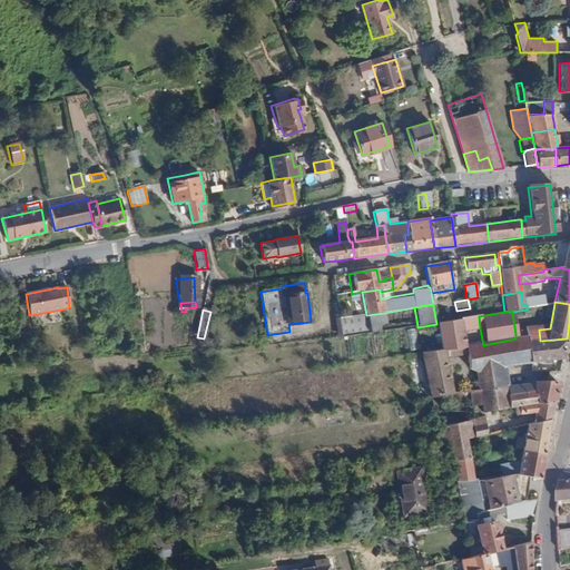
[(386,331),(384,313),(367,315),(371,333),(386,331)]
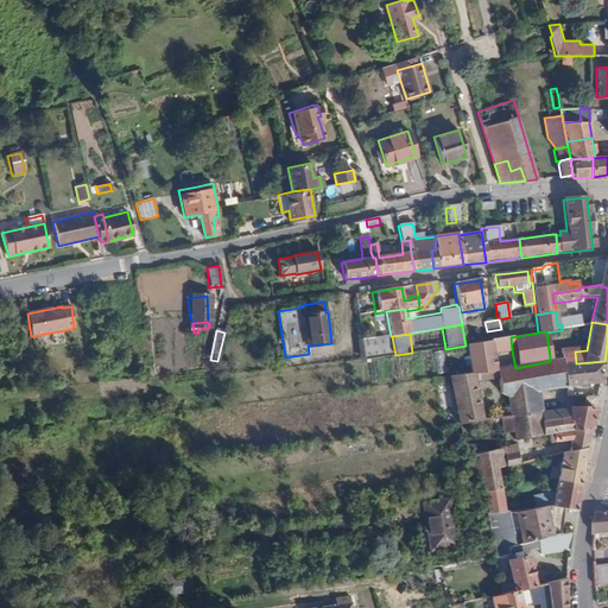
[(366,360),(396,355),(392,336),(391,336),(362,341),(366,360)]
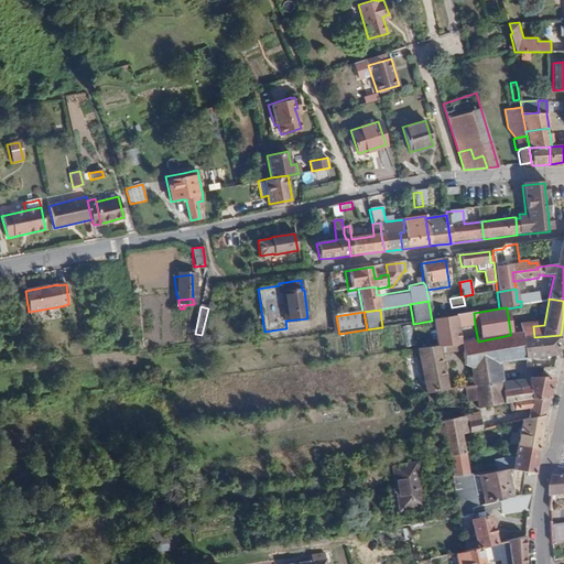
[(432,321),(435,348),(459,345),(457,327),(475,325),(474,313),(466,314),(464,314),(454,316),(454,317),(432,321)]
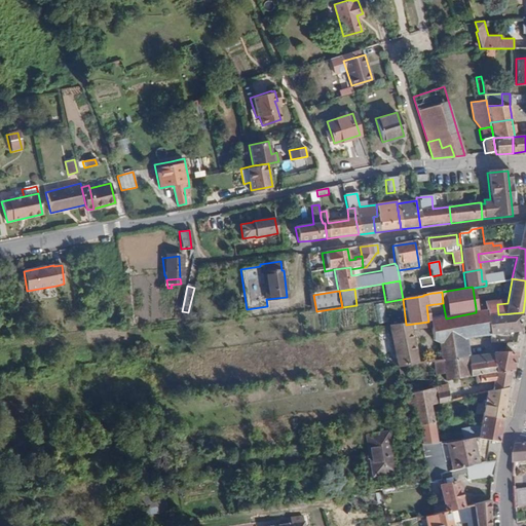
[(486,316),(498,314),(497,304),(495,303),(485,305),(486,311),(486,316)]
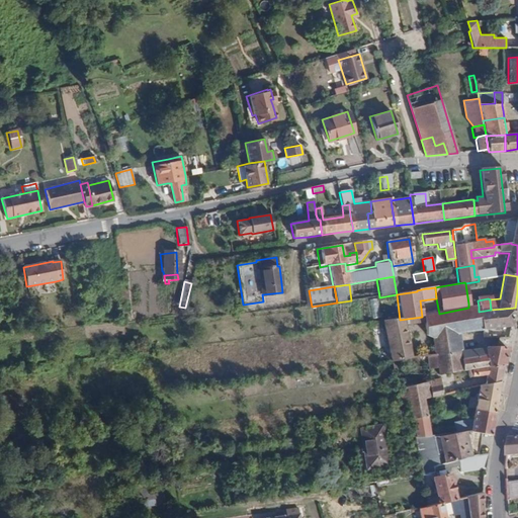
[(391,362),(414,359),(412,352),(409,352),(404,326),(424,322),(426,336),(432,339),(459,335),(482,331),(479,318),(480,318),(479,312),(479,307),(468,308),(439,314),(422,317),(400,320),(382,322),(391,362)]
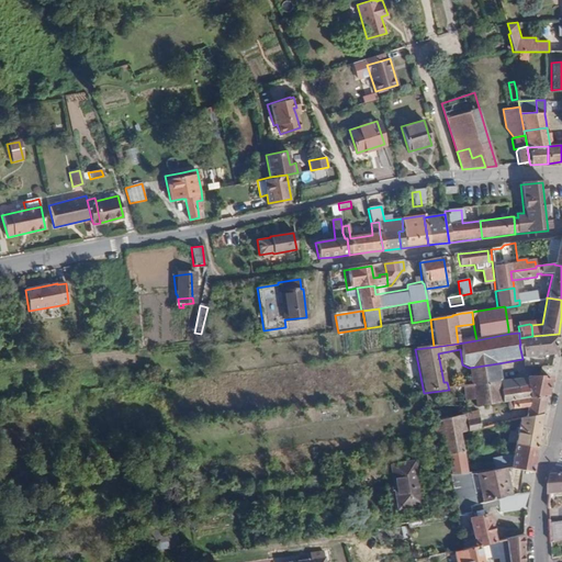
[(526,358),(553,356),(559,334),(532,336),(519,338),(520,345),(519,345),(523,359),(523,360),(526,360),(526,358)]
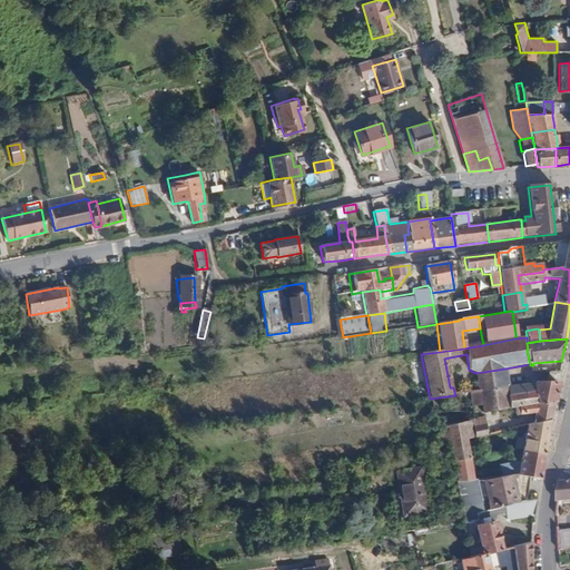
[(479,391),(508,386),(505,369),(475,373),(479,391)]
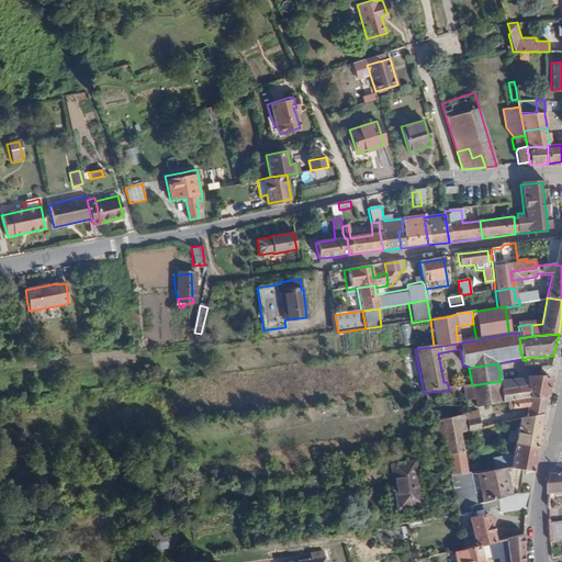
[(510,402),(544,396),(547,396),(550,379),(532,378),(527,379),(527,385),(501,390),(503,404),(510,403),(510,402)]
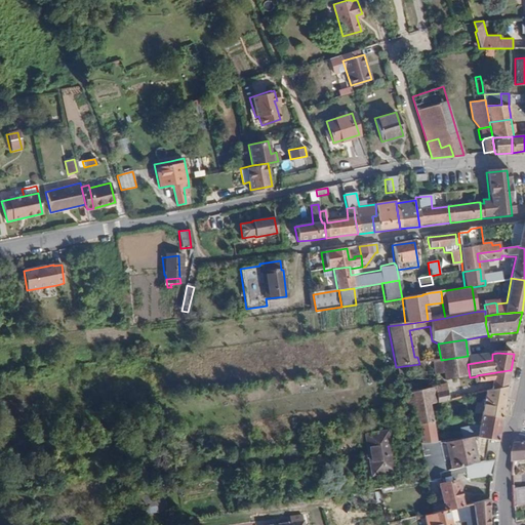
[(492,360),(492,354),(468,356),(468,364),(492,360)]
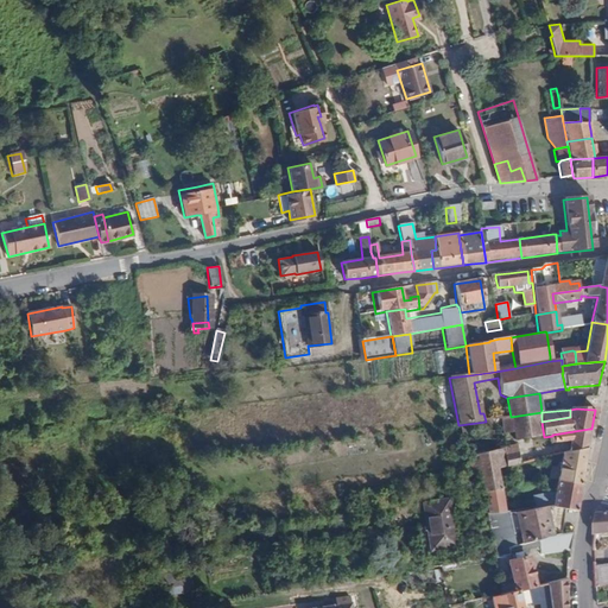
[(514,441),(544,437),(542,422),(542,412),(511,417),(500,419),(501,428),(512,426),(514,441)]
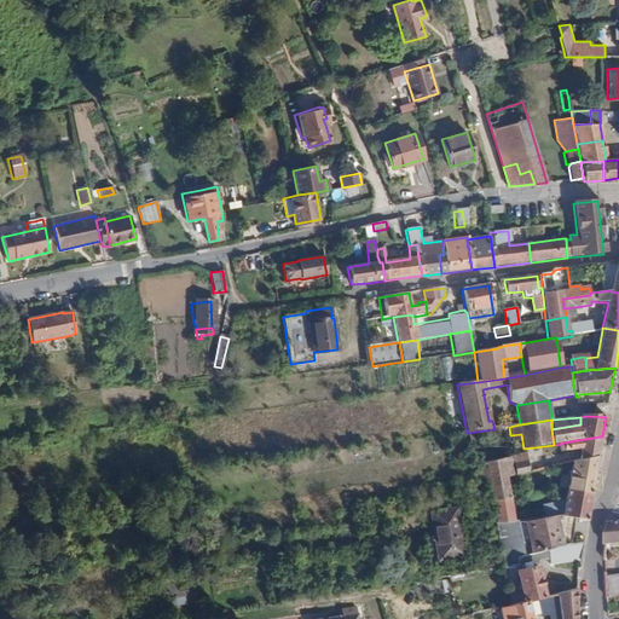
[(579,461),(596,457),(600,437),(562,443),(562,444),(563,451),(580,449),(579,460),(579,461)]
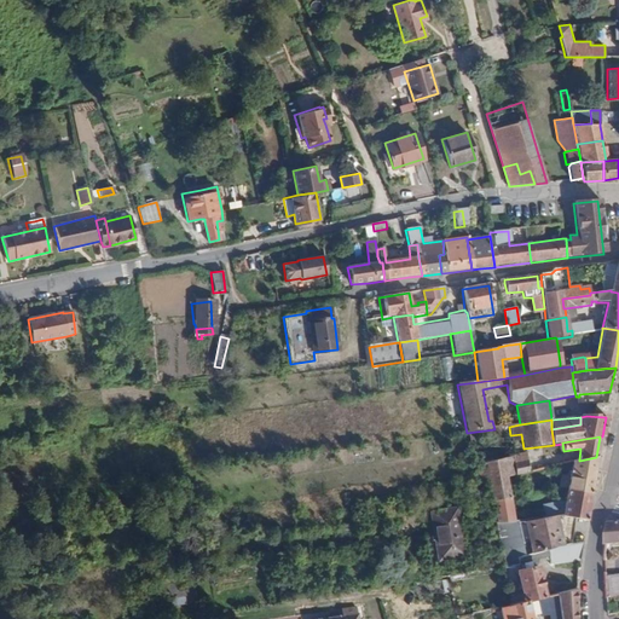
[(503,460),(505,478),(516,475),(514,461),(513,457),(503,460)]
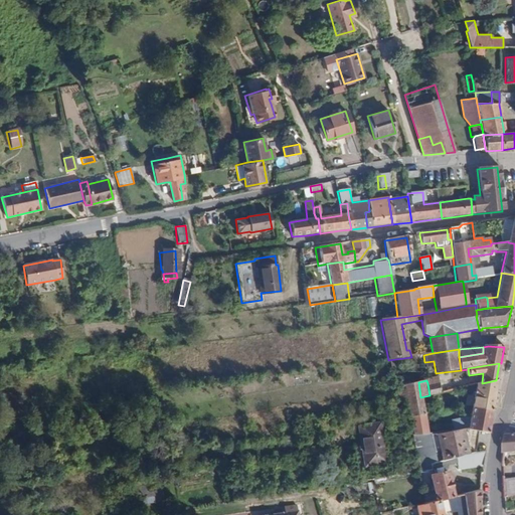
[(472,407),(491,410),(496,380),(482,383),(482,382),(476,383),(474,396),(472,407)]
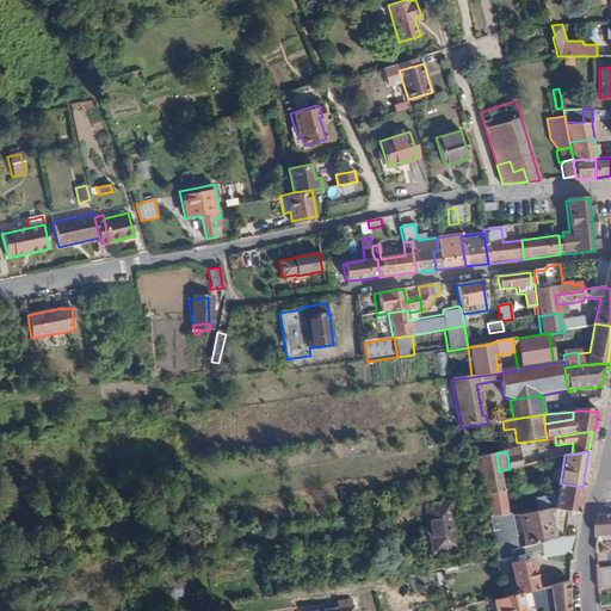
[(522,467),(522,466),(520,456),(519,456),(518,452),(507,455),(510,469),(522,467)]
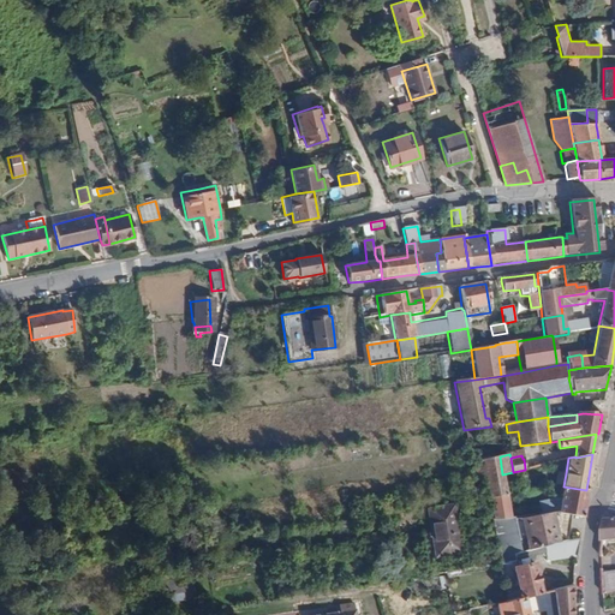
[(484,483),(488,499),(506,495),(509,495),(509,489),(506,489),(502,475),(500,457),(470,463),(471,466),(473,481),(483,479),(484,483)]
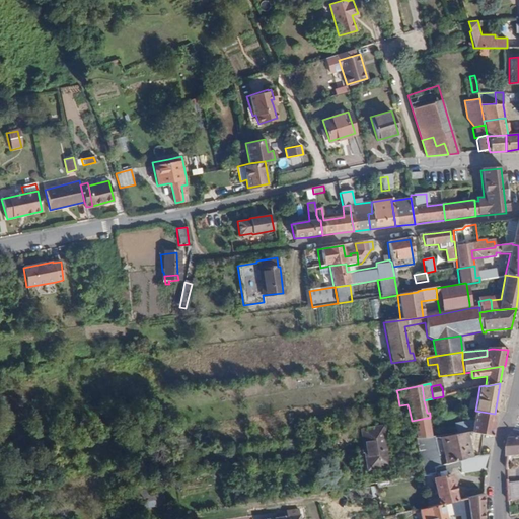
[(468,411),(475,411),(477,399),(470,399),(468,411)]
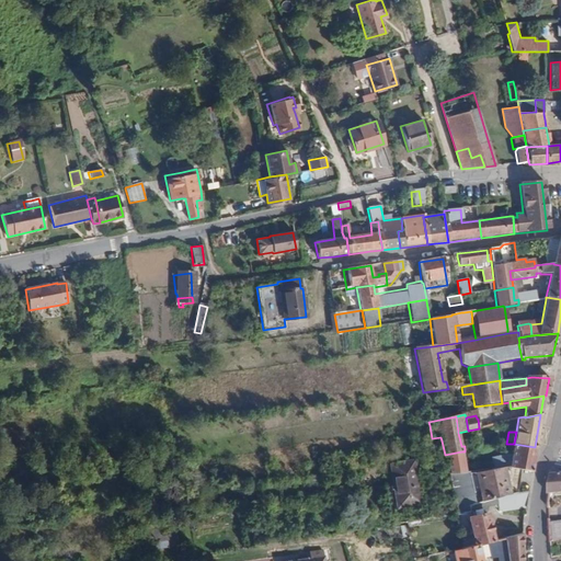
[(521,470),(530,472),(535,447),(514,444),(511,458),(510,467),(510,468),(521,470)]
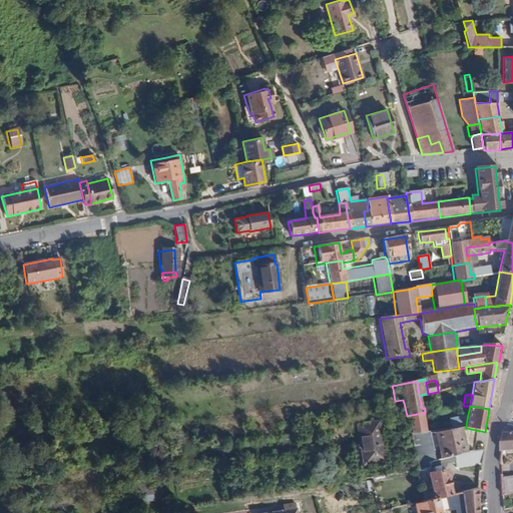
[(427,433),(422,413),(407,416),(411,435),(427,433)]
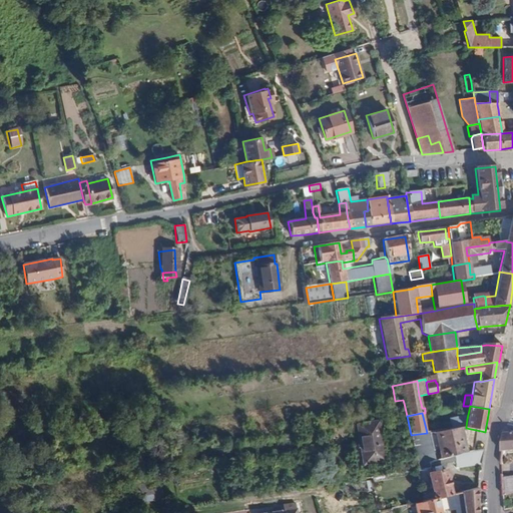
[(466,427),(467,419),(464,418),(449,420),(451,430),(466,427)]
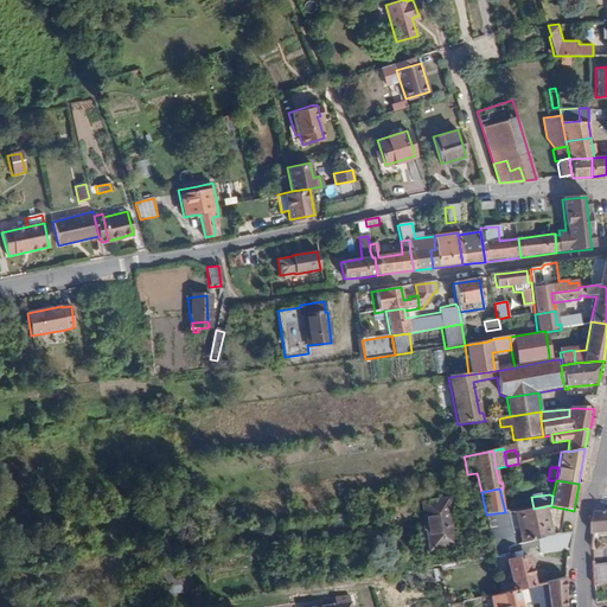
[(448,497),(421,502),(423,519),(417,521),(419,529),(414,529),(417,551),(457,545),(448,497)]
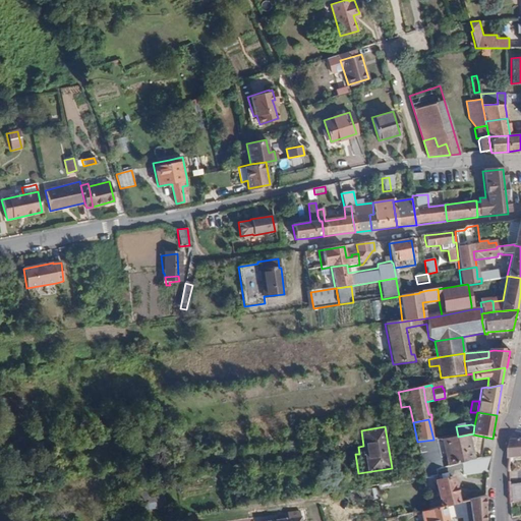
[(448,467),(460,463),(466,461),(469,461),(477,460),(473,435),(473,433),(458,437),(452,438),(439,440),(441,457),(446,456),(448,467)]
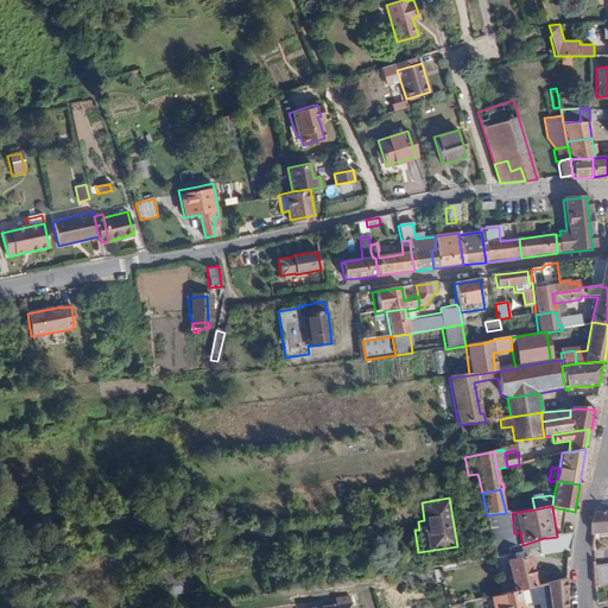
[(557,537),(559,536),(564,510),(552,507),(557,537)]
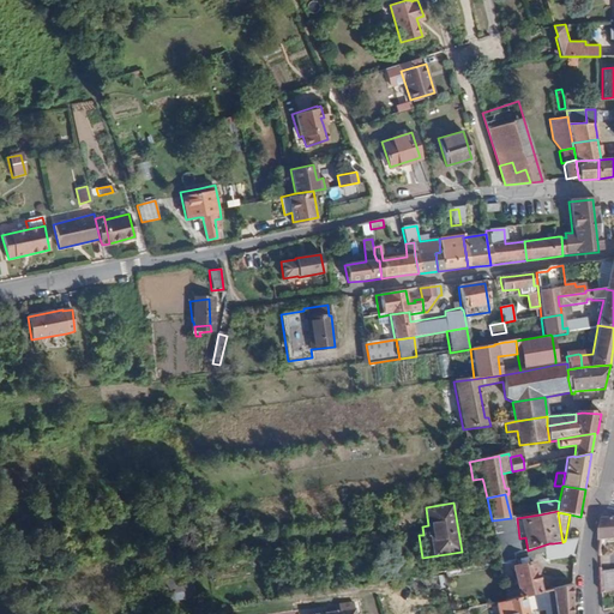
[(500,564),(515,561),(513,554),(528,551),(525,537),(519,539),(517,518),(511,518),(492,521),(500,563),(500,564)]
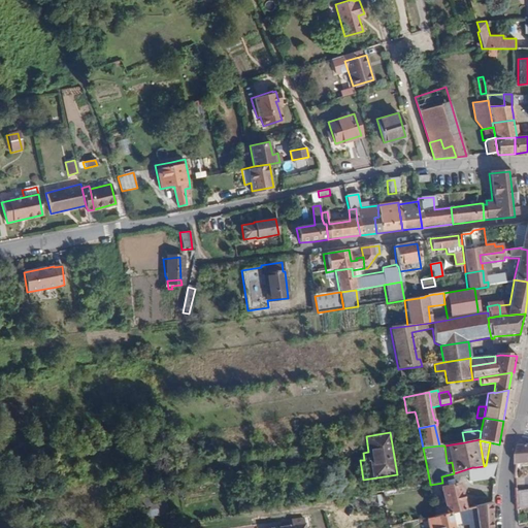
[(527,446),(518,448),(516,465),(518,465),(527,464),(527,446)]
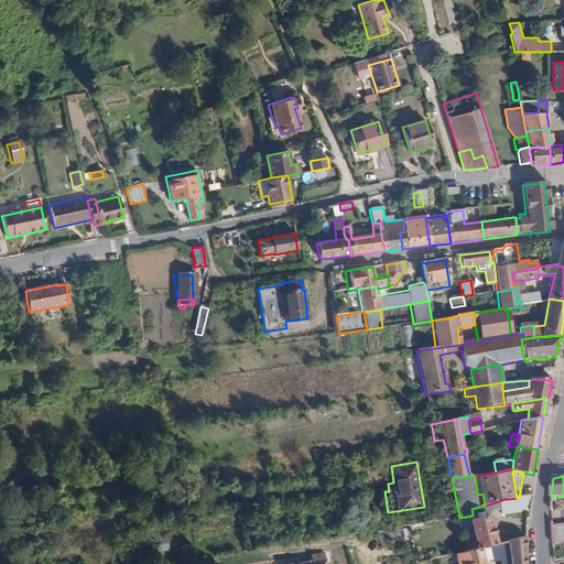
[(505,516),(528,512),(531,496),(519,497),(517,498),(508,499),(505,499),(498,501),(499,508),(501,513),(505,516)]
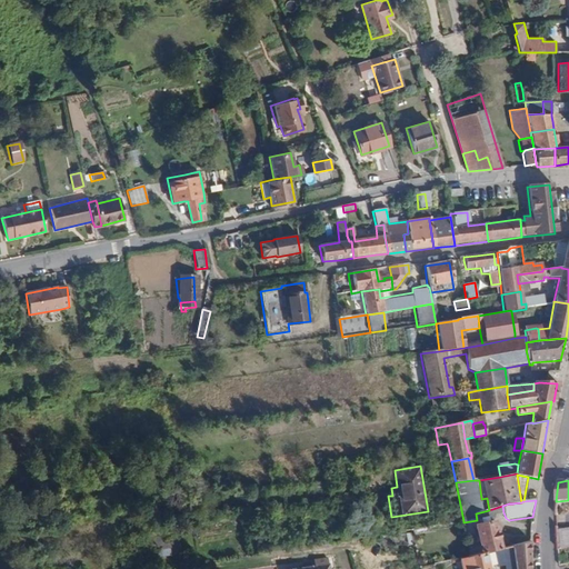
[(486,552),(487,552),(493,551),(500,549),(499,548),(492,523),(495,513),(503,512),(502,506),(489,510),(476,513),(477,520),(479,526),(476,527),(481,552),(482,553),(486,552)]
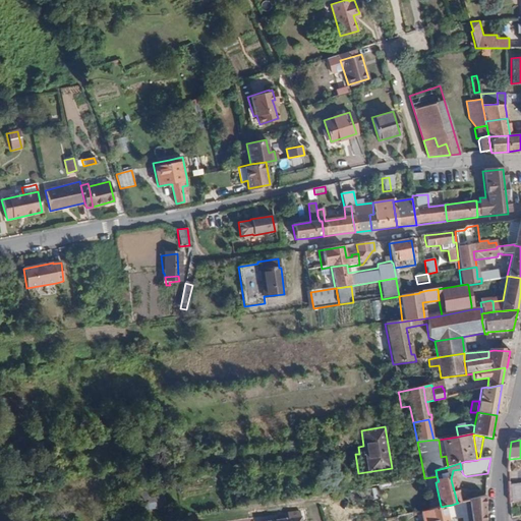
[(299,470),(288,472),(290,484),(300,482),(299,470)]
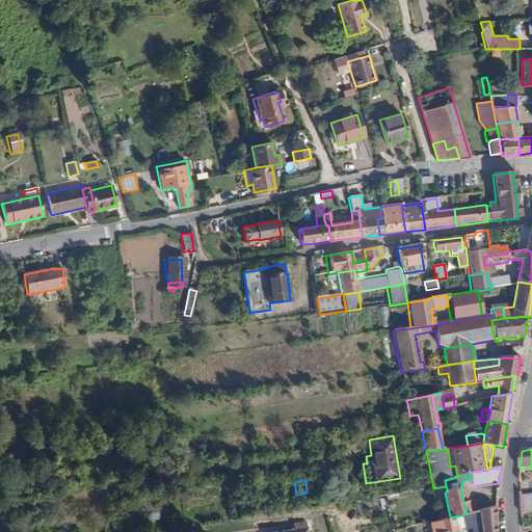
[(531,496),(521,499),(522,514),(531,511),(531,496)]
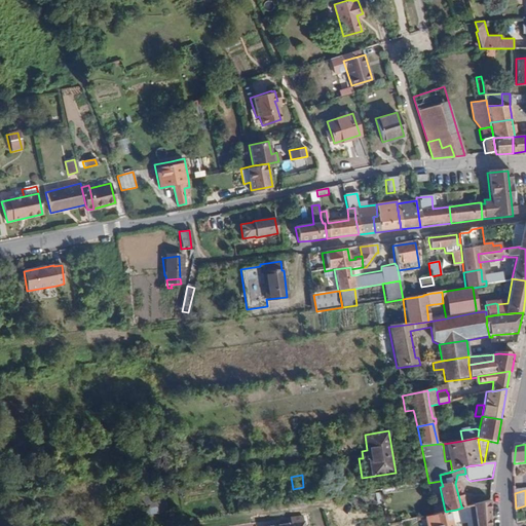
[(476,525),(489,525),(489,500),(473,504),(476,525)]
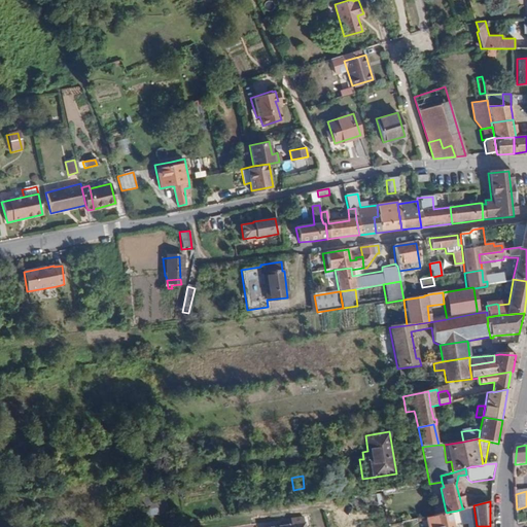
[(467,526),(477,526),(473,505),(462,507),(463,508),(457,511),(460,524),(467,523),(467,526)]
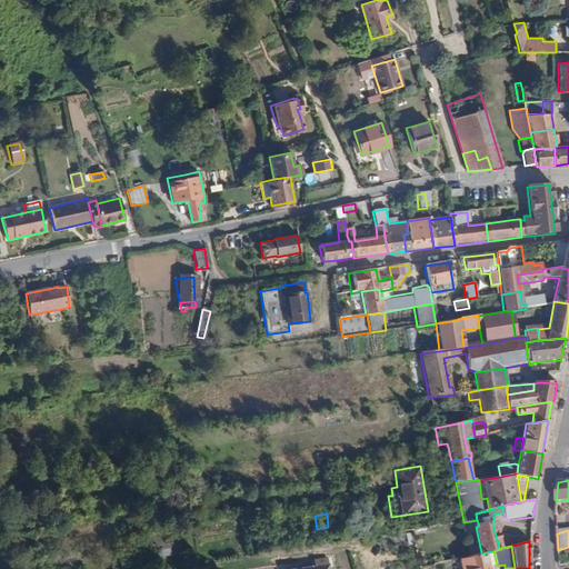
[(467,557),(469,568),(489,568),(487,552),(486,552),(482,553),(481,552),(467,557)]
